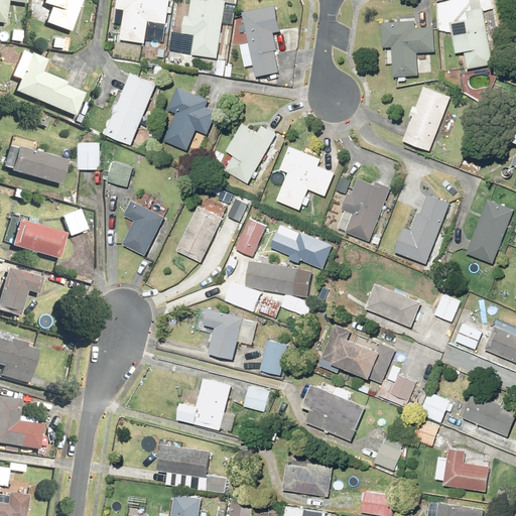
[(0,0),(0,21),(1,21),(3,0),(22,2),(22,0),(0,0)]
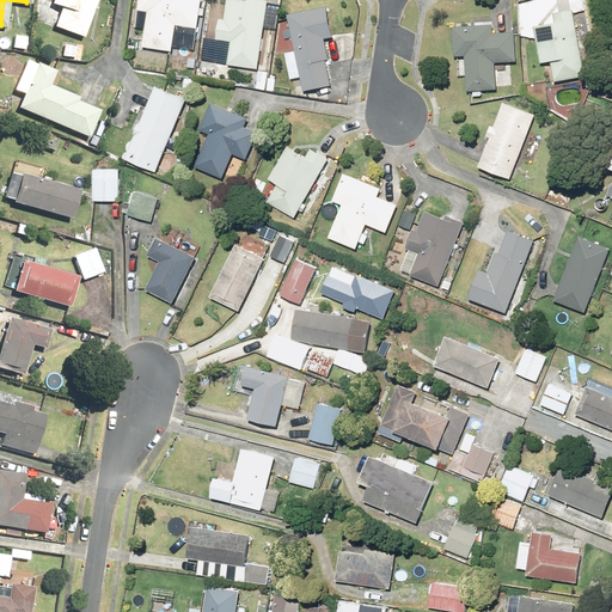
[(79,37),(92,0),(47,0),(47,4),(57,7),(50,28),(79,37)]
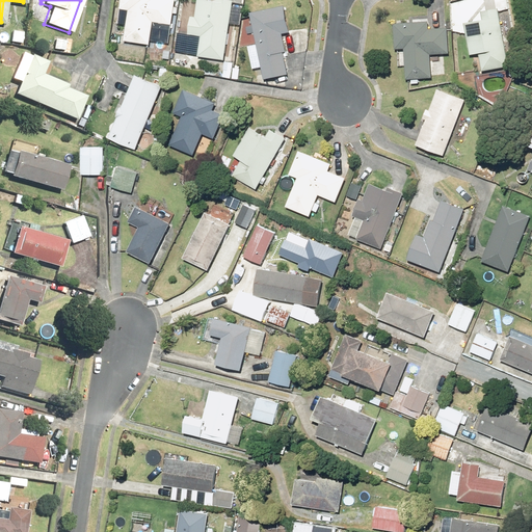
[(117,0),(116,7),(126,8),(123,40),(148,43),(150,21),(170,24),(173,0),(117,0)]
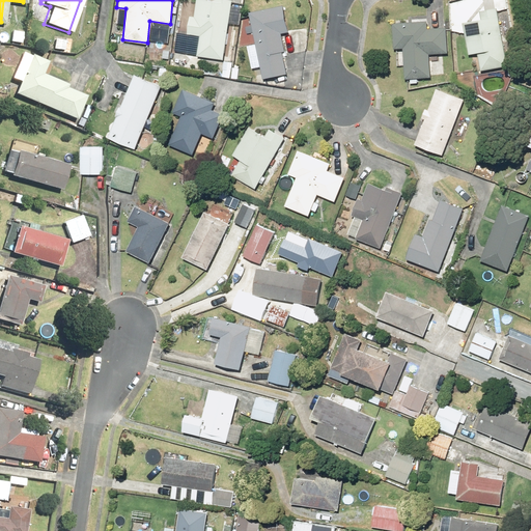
[(223,59),(230,0),(228,0),(195,0),(193,15),(188,14),(186,32),(198,34),(195,56),(223,59)]
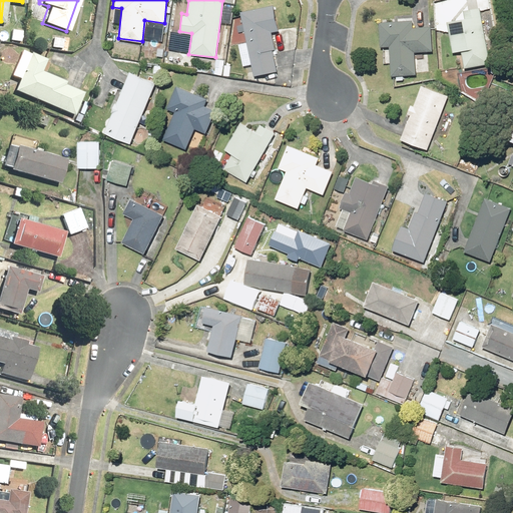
[(273,4),(239,11),(245,42),(237,44),(241,64),(247,63),(250,75),(275,71),(271,50),(274,49),(270,29),(278,28),(273,4)]
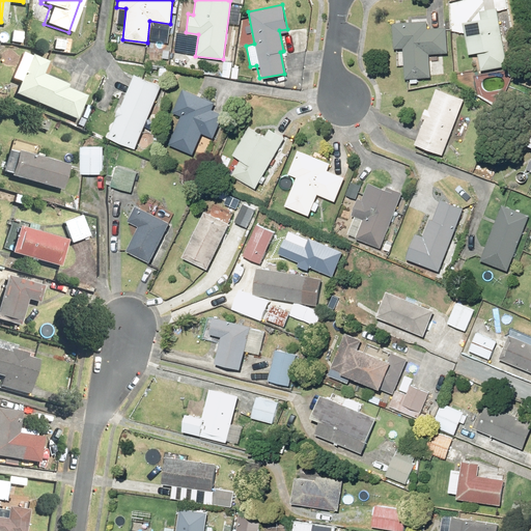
[(505,65),(496,6),(479,8),(480,20),(463,22),(468,54),(475,53),(478,70),(505,65)]
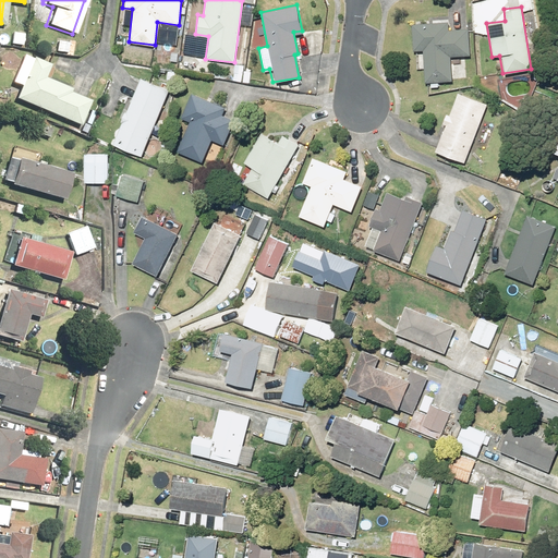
[(412,49),(422,49),(424,82),(449,81),(448,55),(469,53),(468,28),(448,29),(447,21),(411,23),(412,49)]
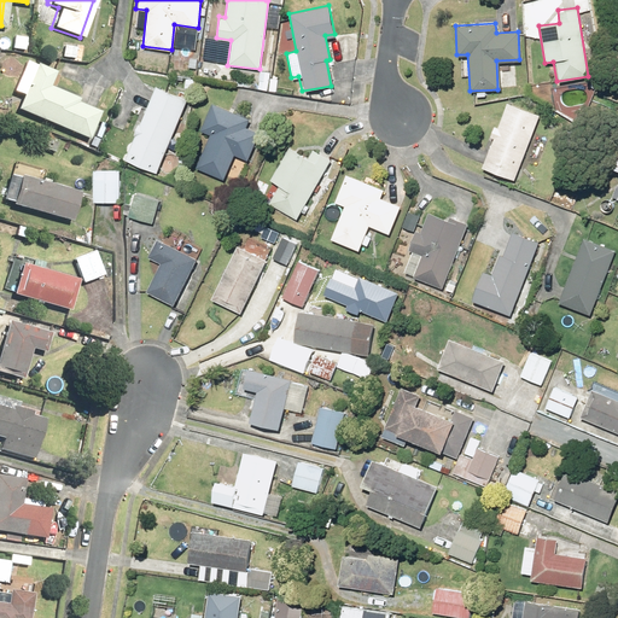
[(23,31),(5,31),(6,50),(23,50),(23,31)]
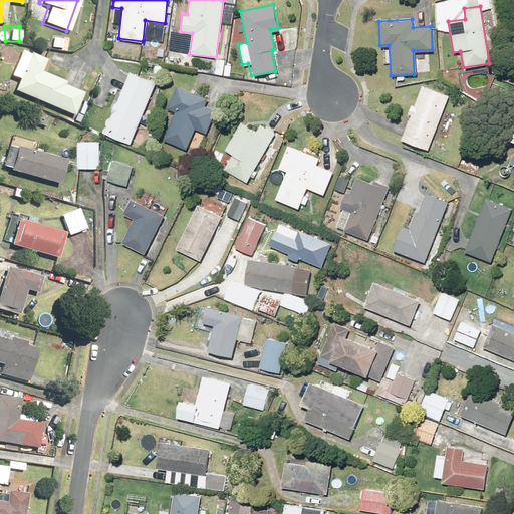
[(65,36),(44,35),(43,48),(64,49),(65,36)]
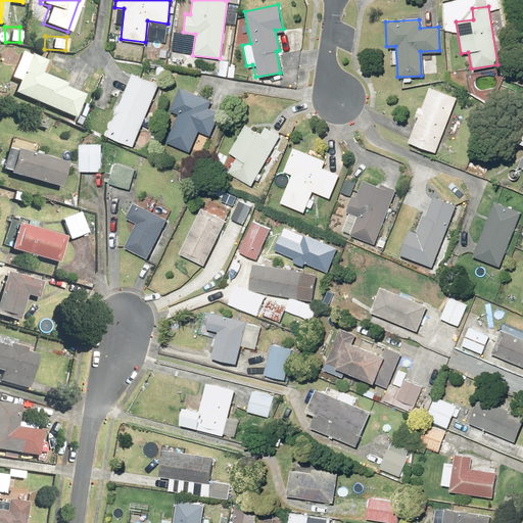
[(15,79),(10,92),(72,116),(81,93),(66,88),(67,83),(40,72),(45,59),(20,49),(9,76),(15,79)]
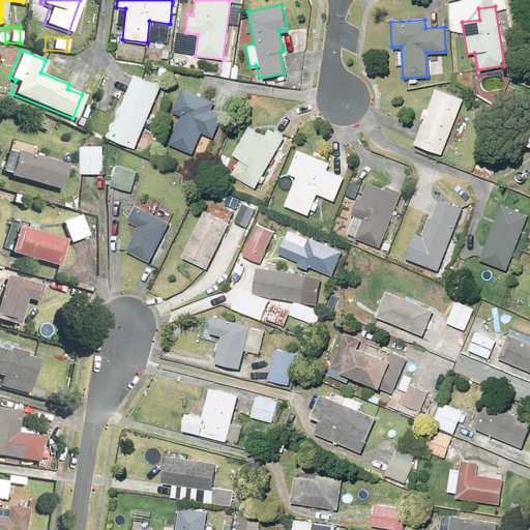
[(158,86),(133,75),(106,137),(130,148),(158,86)]
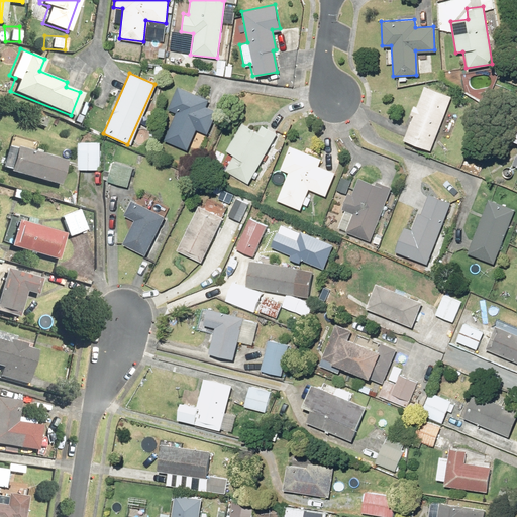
[(163,138),(165,139),(162,144),(172,148),(174,143),(186,149),(196,128),(209,134),(219,111),(204,104),(206,100),(199,97),(196,104),(189,101),(193,92),(178,86),(168,107),(176,110),(163,138)]
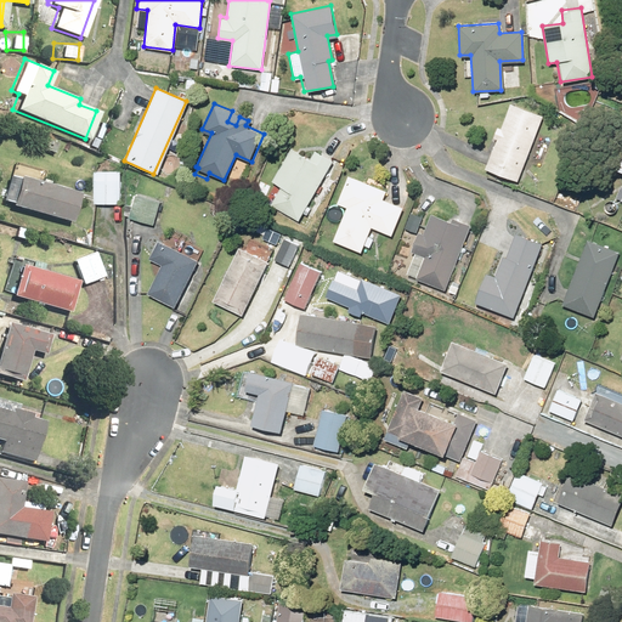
[(501,126),(498,125),(493,137),(497,139),(485,168),(518,181),(543,117),(510,103),(501,126)]
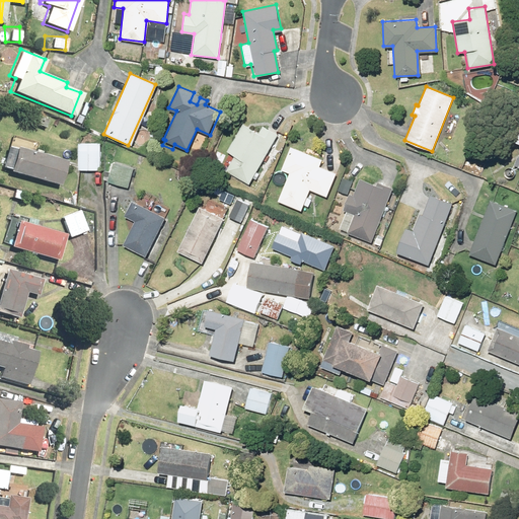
[(248,184),(275,133),(261,126),(257,131),(242,123),(227,152),(231,154),(223,170),(248,184)]
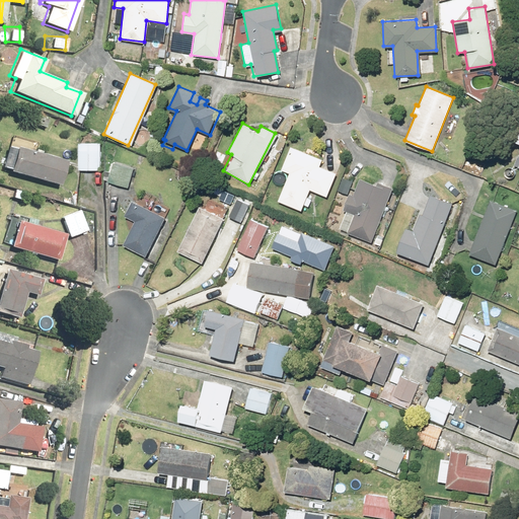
[(97,189),(99,142),(78,141),(77,168),(91,169),(90,189),(97,189)]
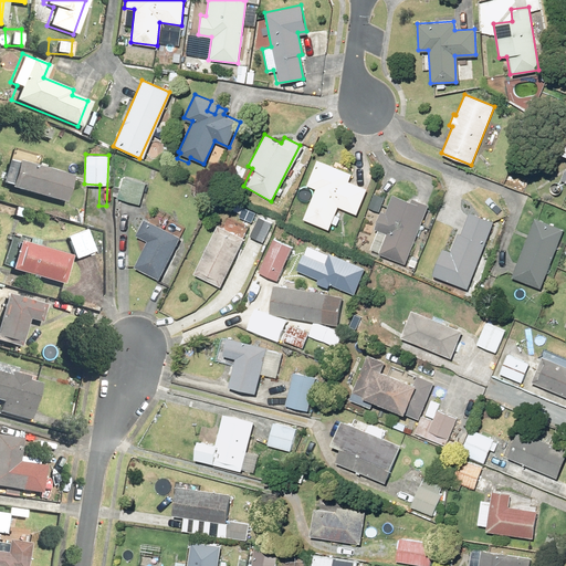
[(13,157),(6,186),(62,202),(70,174),(13,157)]
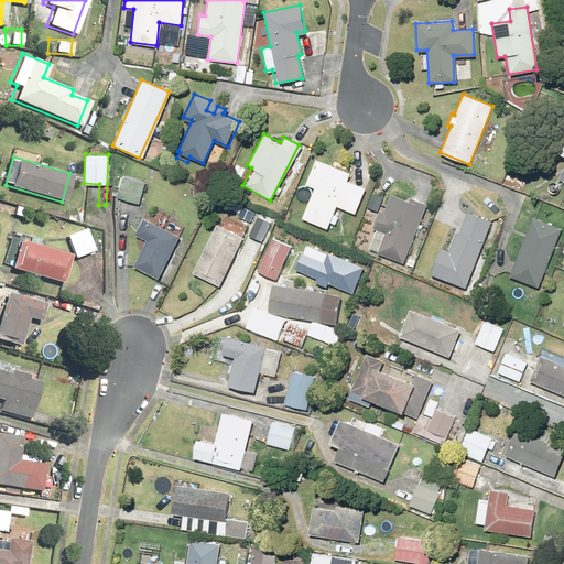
[(305,185),(313,187),(302,217),(328,227),(336,206),(355,213),(364,187),(346,180),(349,172),(315,159),(305,185)]
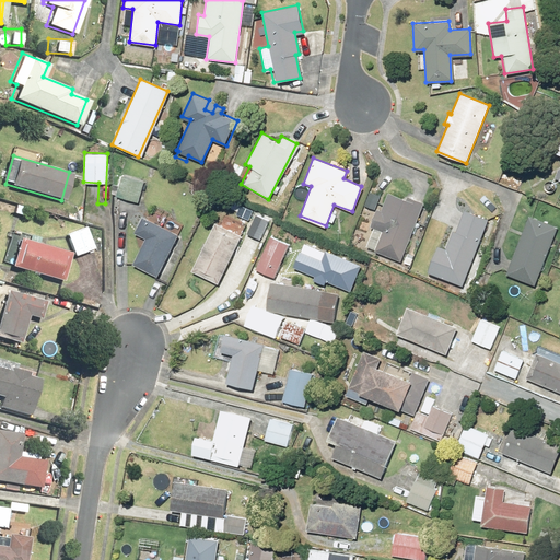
[(141,179),(121,174),(116,195),(136,200),(141,179)]
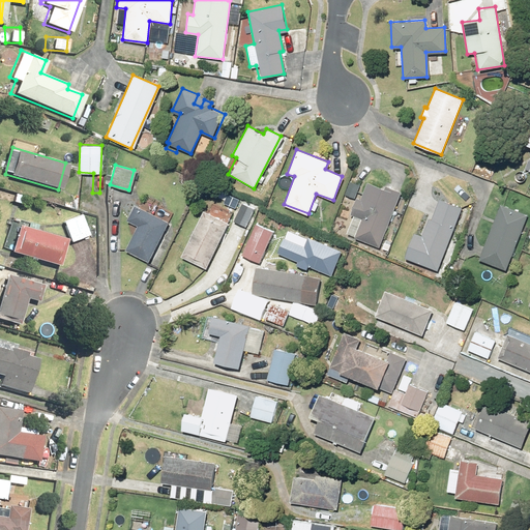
[(356,183),(348,180),(343,194),(351,197),(356,183)]
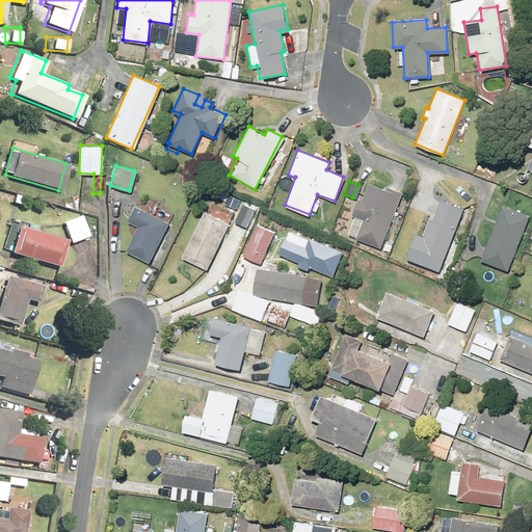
[(344,234),(379,248),(400,195),(368,182),(362,197),(357,196),(349,215),(351,216),(344,234)]
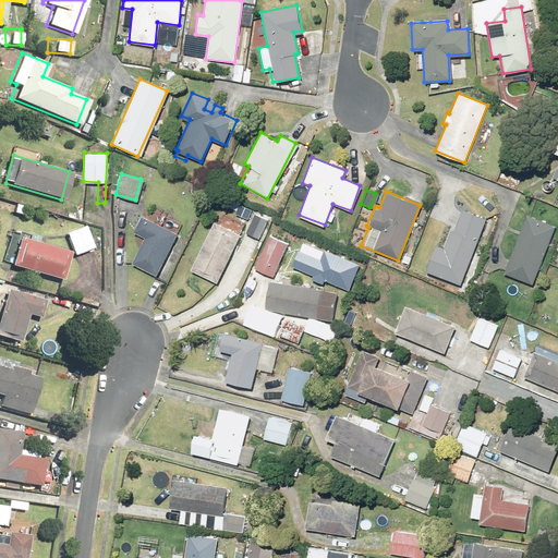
[(459,283),(466,264),(475,267),(480,258),(471,254),(485,218),(461,208),(452,231),(450,230),(443,249),(435,245),(425,269),(459,283)]
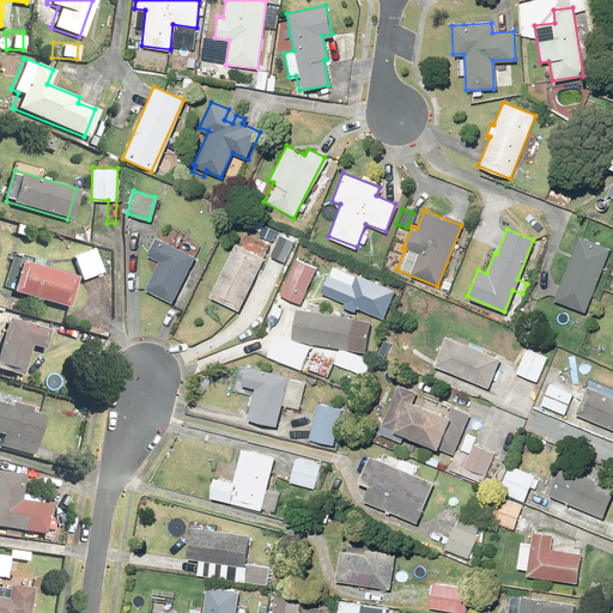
[(242,232),(237,244),(234,243),(210,297),(237,309),(267,242),(242,232)]
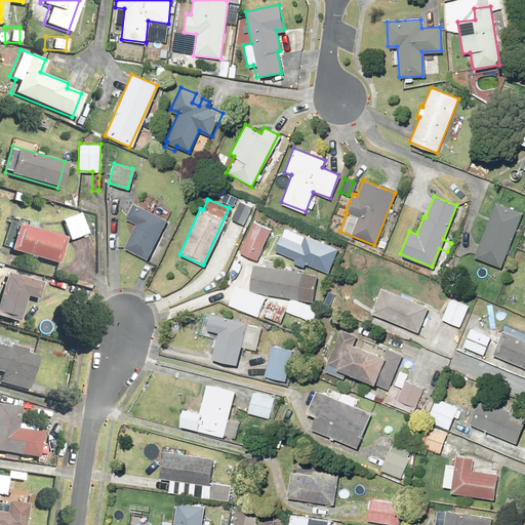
[(251,206),(239,200),(230,217),(242,224),(251,206)]
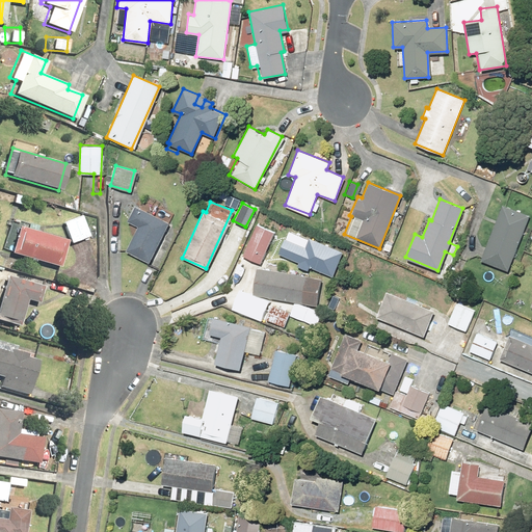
[(145,261),(167,222),(134,204),(125,221),(136,227),(124,248),(145,261)]
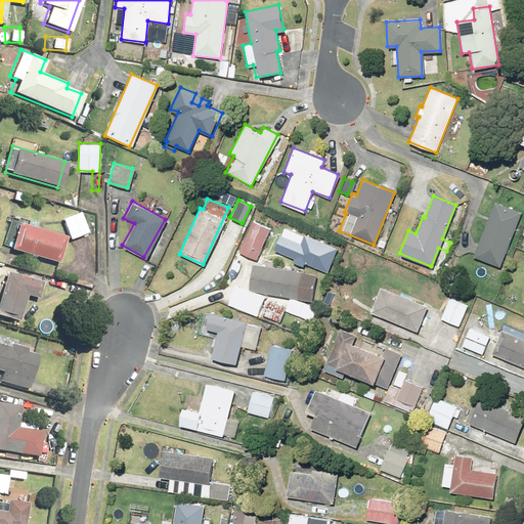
[(521,211),(492,201),(472,255),(500,266),(521,211)]
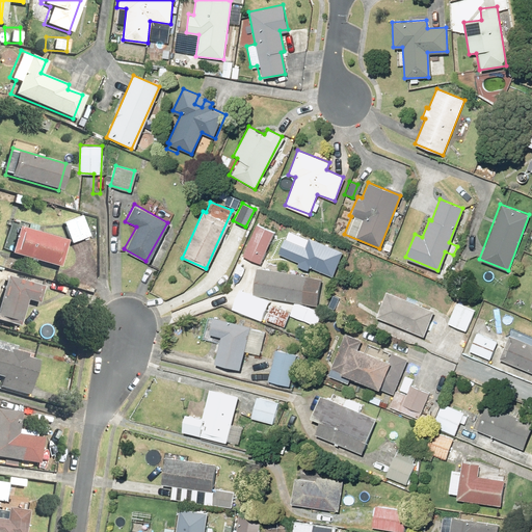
[(79,214),(59,221),(67,242),(87,235),(79,214)]
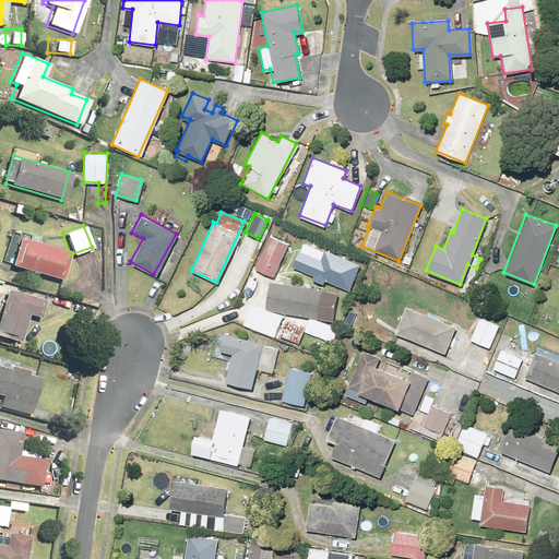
[(285,241),(268,235),(253,268),(272,275),(285,241)]
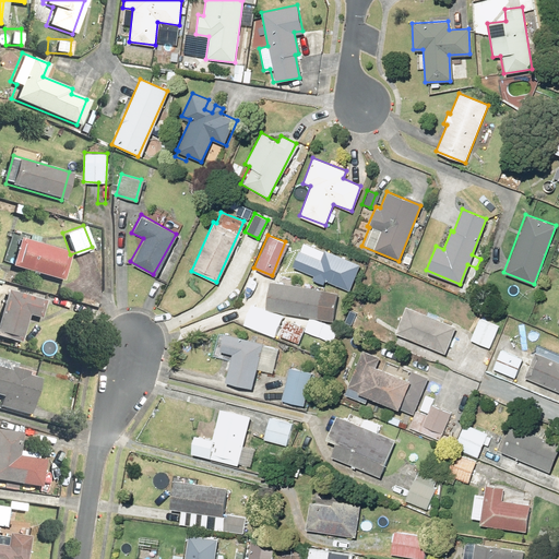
[(66,251),(15,238),(9,264),(59,276),(66,251)]
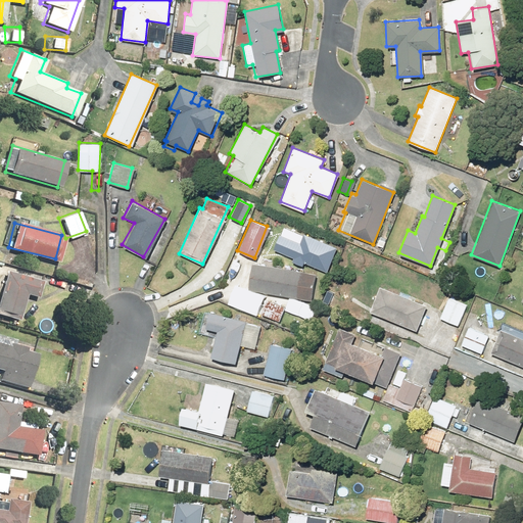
[(283,236),(277,249),(295,256),(293,260),(305,266),(306,262),(329,271),(339,248),(306,234),(302,244),(283,236)]
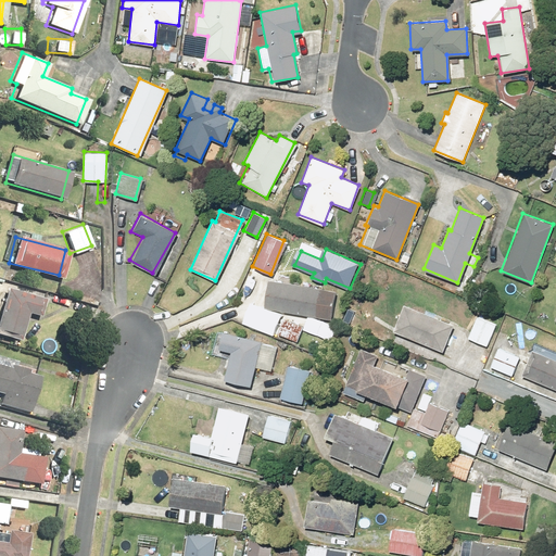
[(336,291),(267,279),(263,306),(331,318),(336,291)]
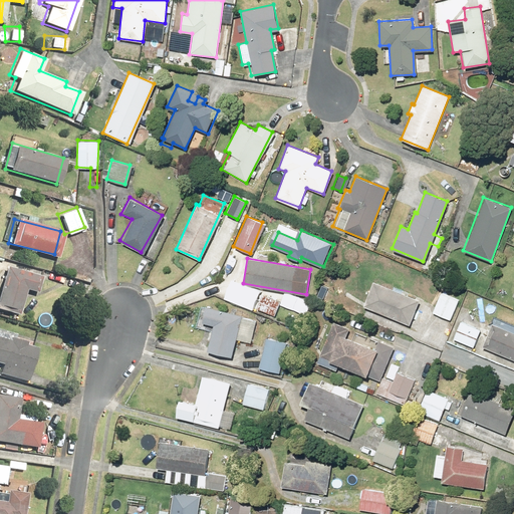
[(38,276),(3,266),(0,276),(0,310),(14,314),(21,288),(34,291),(38,276)]
